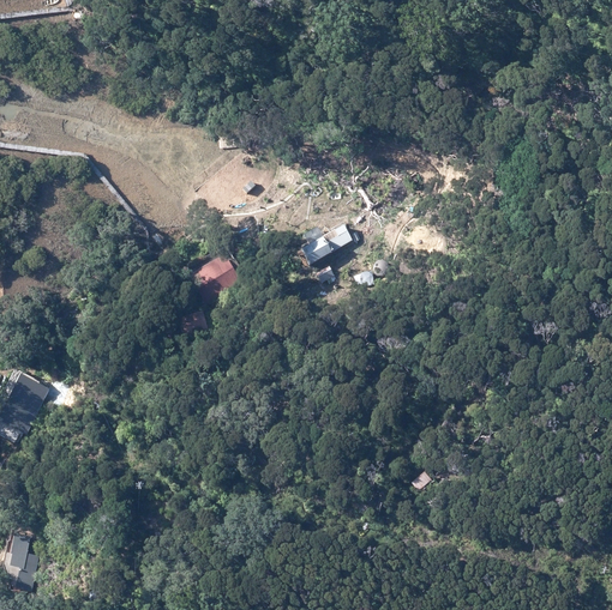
[(343,224),(301,247),(310,263),(352,240),(343,224)]
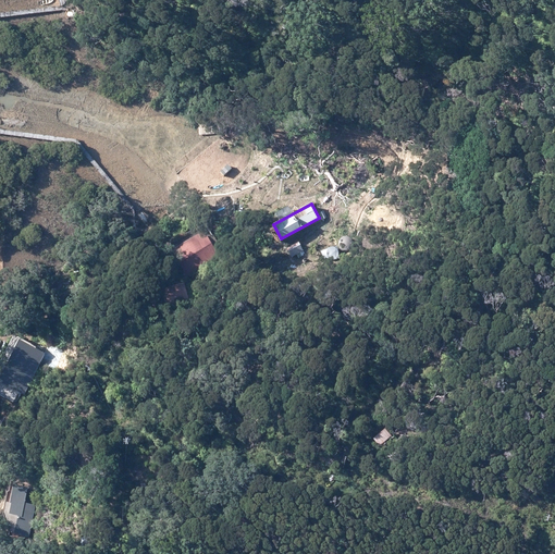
[(171,250),(188,275),(219,254),(202,230),(171,250)]
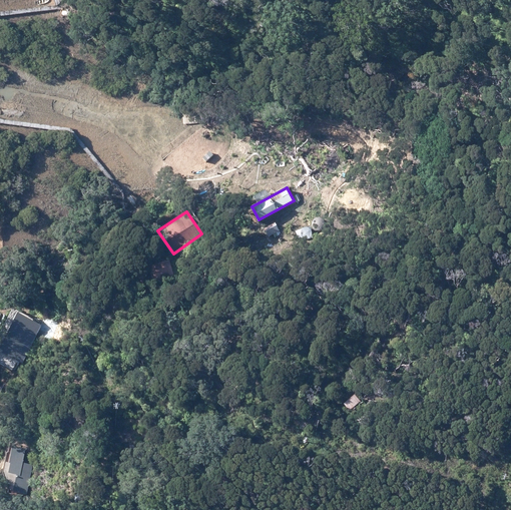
[(170,258),(148,265),(153,283),(175,276),(170,258)]
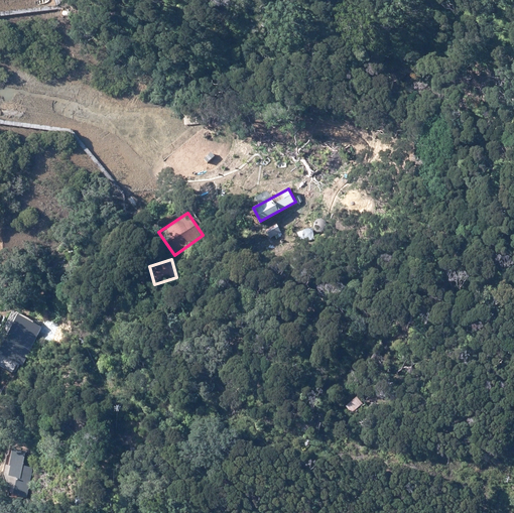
[(42,327),(16,313),(0,346),(0,353),(23,365),(42,327)]
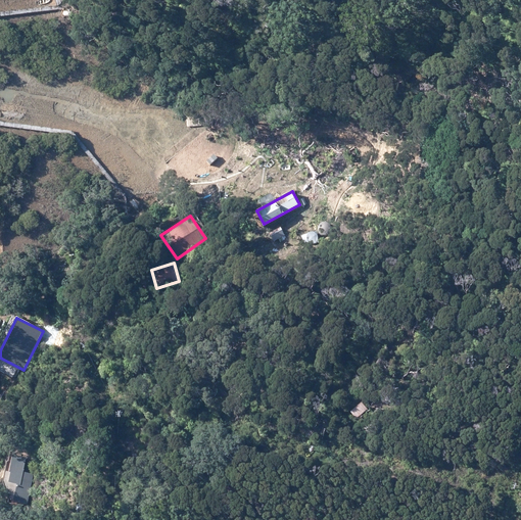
[(9,453),(2,481),(9,499),(28,504),(36,473),(25,470),(28,457),(9,453)]
